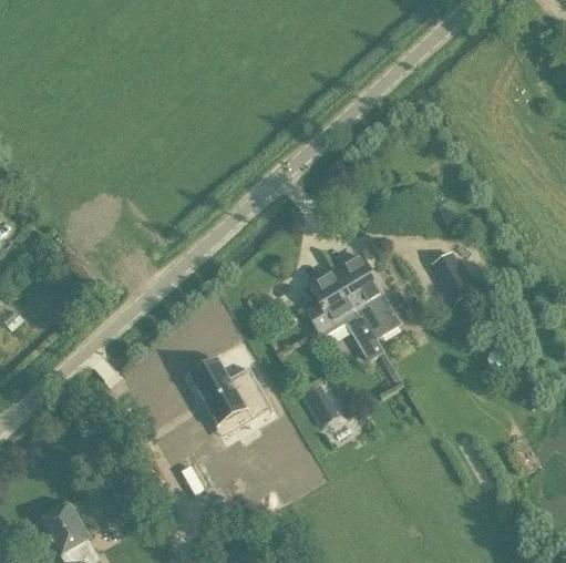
[(418,114),(423,111),(418,104),(412,109),(418,114)]
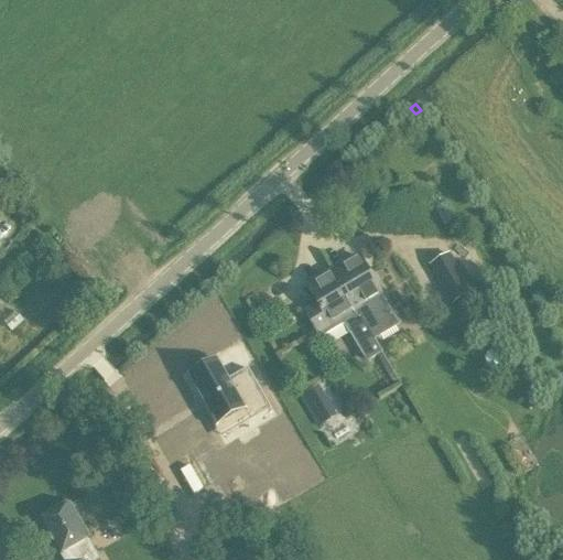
[(429,261),(451,300),(471,289),(448,250),(429,261)]
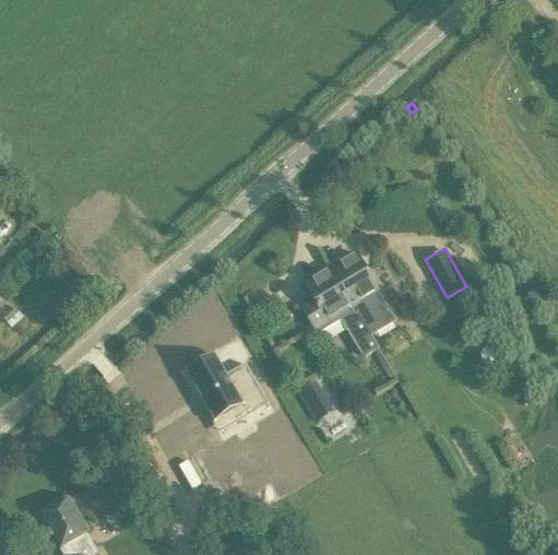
[(354,250),(329,266),(369,333),(369,332),(393,318),(376,288),(377,288),(354,250)]
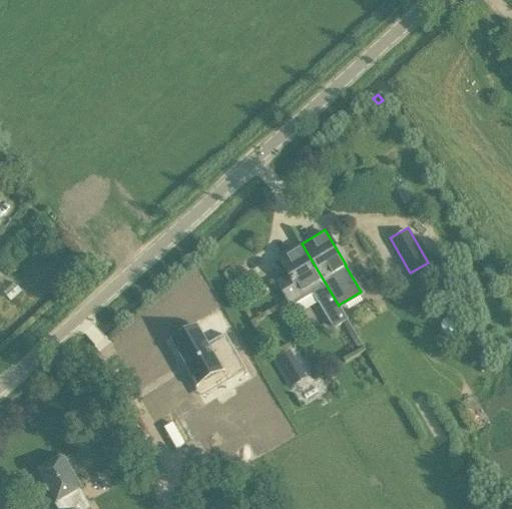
[(339,306),(302,243),(279,257),(290,274),(278,281),(289,299),(292,297),(295,302),(313,291),(318,300),(320,299),(335,324),(347,317),(339,305),(339,306)]
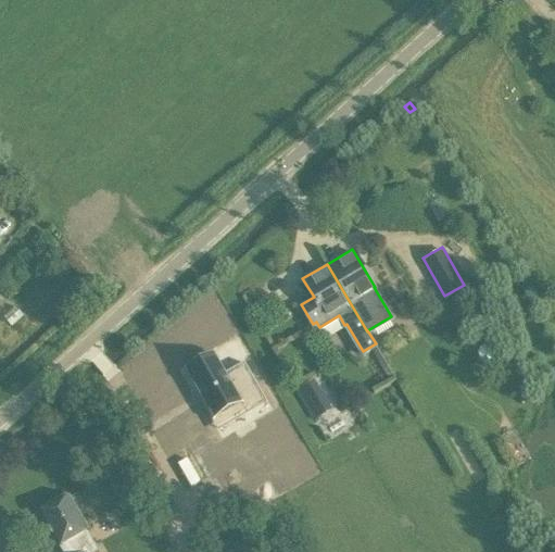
[(226,355),(193,375),(216,414),(250,394),(226,355)]
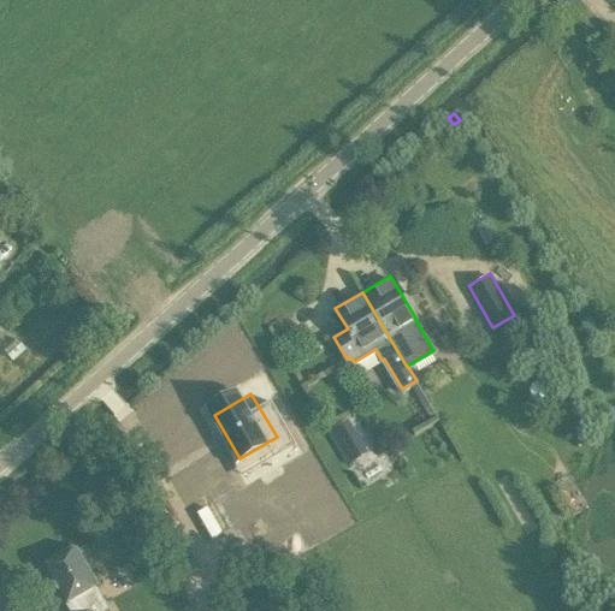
[(337,422),(326,429),(347,463),(358,456),(337,422)]
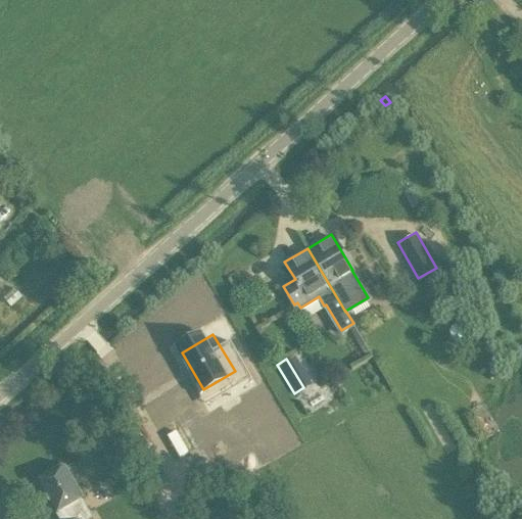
[(44,496),(54,512),(83,496),(63,463),(25,486),(34,502),(44,496)]
